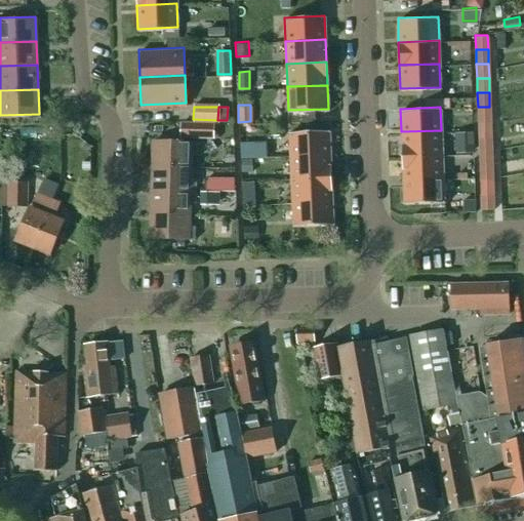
[(489,107),(478,107),(478,121),(490,121),(489,107)]
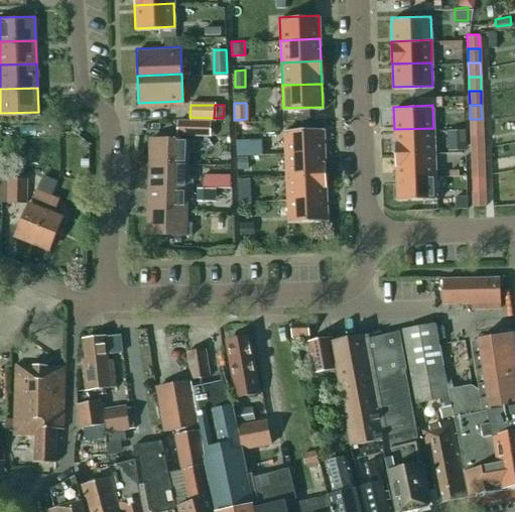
[(210,118),(176,118),(176,133),(209,134),(210,118)]
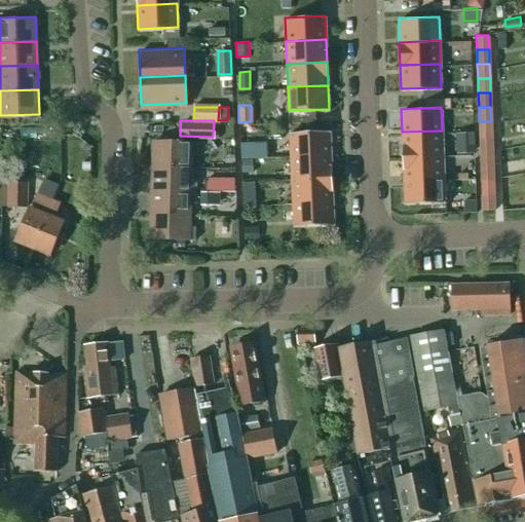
[(491,121),(479,121),(479,136),(491,136),(491,121)]
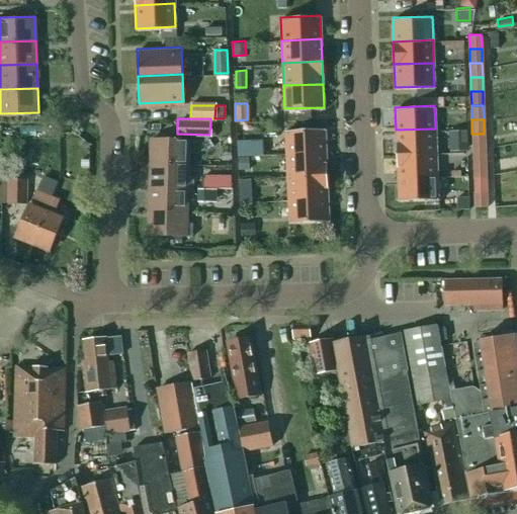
[(286,153),(326,152),(325,127),(285,130),(286,153)]
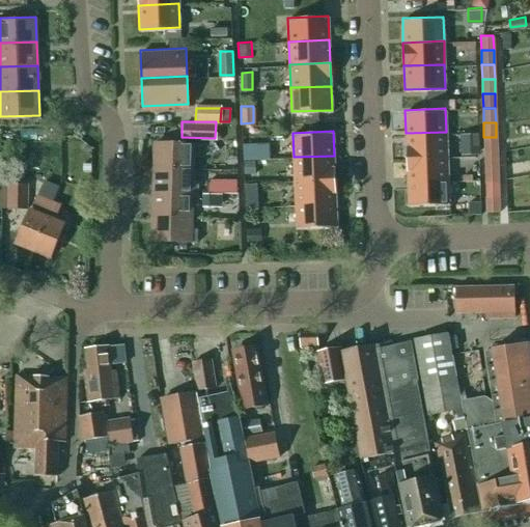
[(407,157),(447,155),(446,132),(406,133),(407,157)]
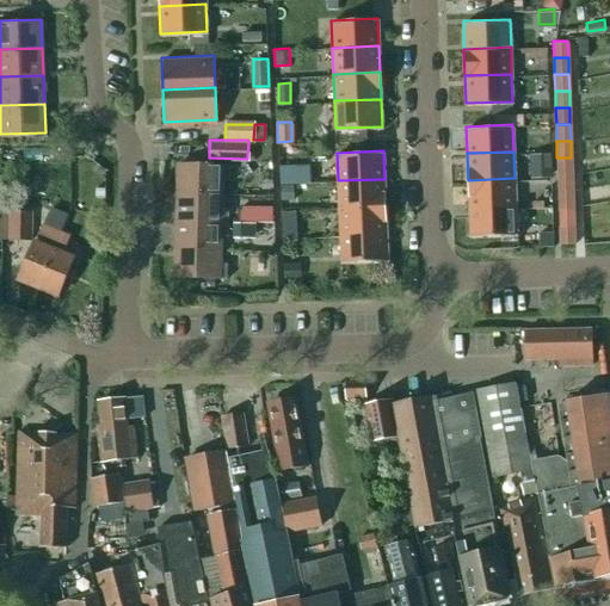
[(519,153),(519,175),(549,177),(550,154),(519,153)]
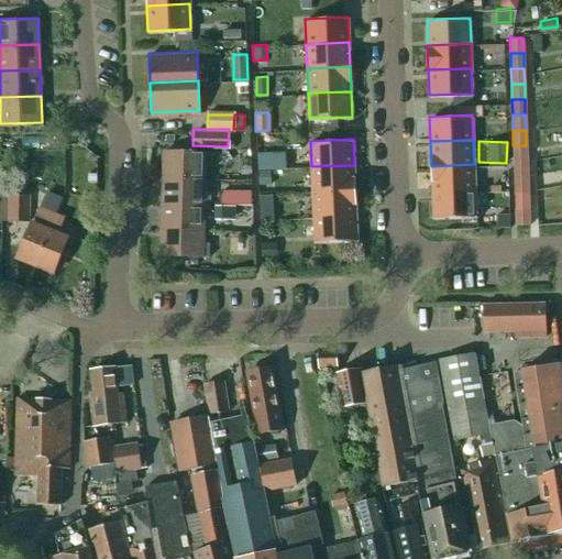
[(526,145),(513,145),(514,161),(527,161),(526,145)]
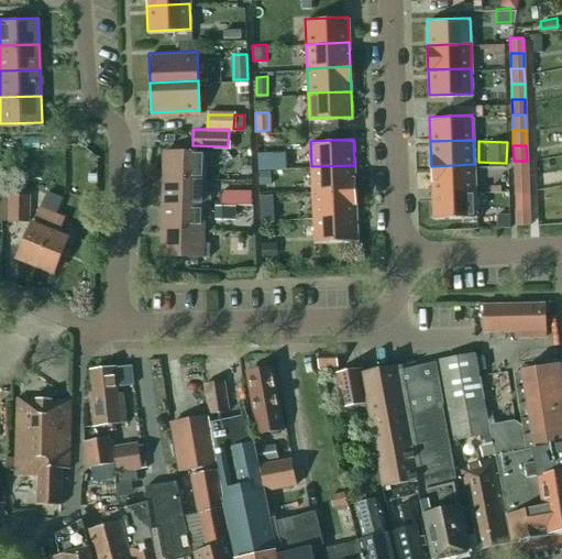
[(162,176),(205,177),(205,164),(211,164),(211,151),(163,150),(162,176)]
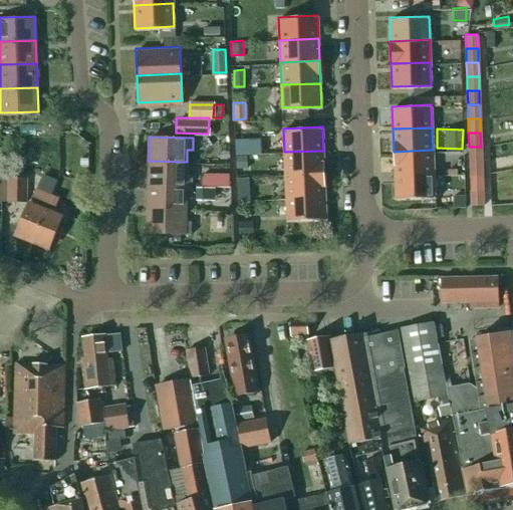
[(260,137),(235,138),(236,152),(260,152),(260,137)]
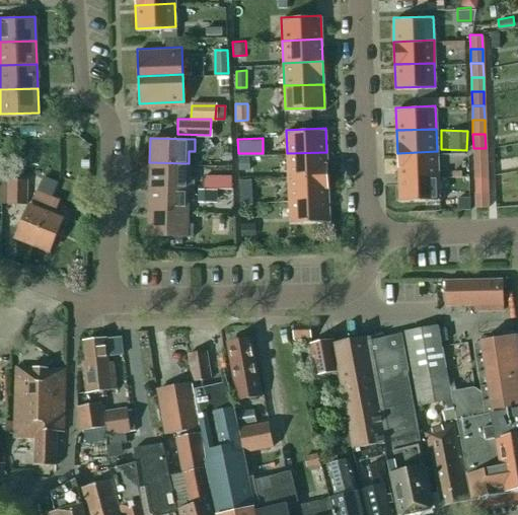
[(486,148),(473,148),(473,162),(486,162),(486,148)]
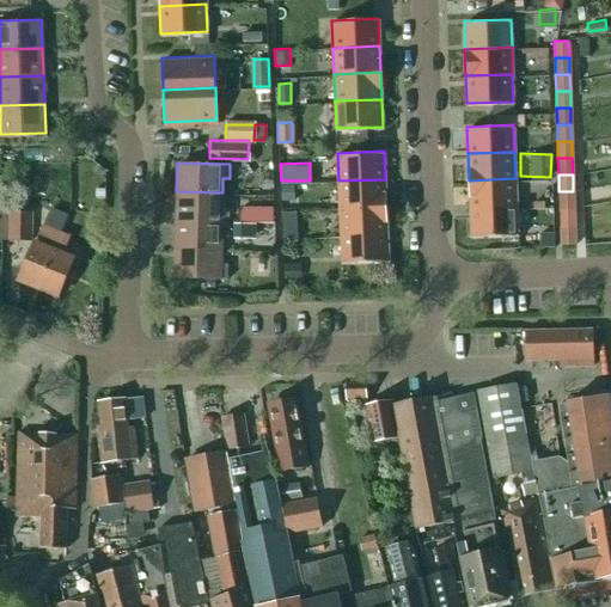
[(470,207),(517,204),(515,178),(469,181),(470,207)]
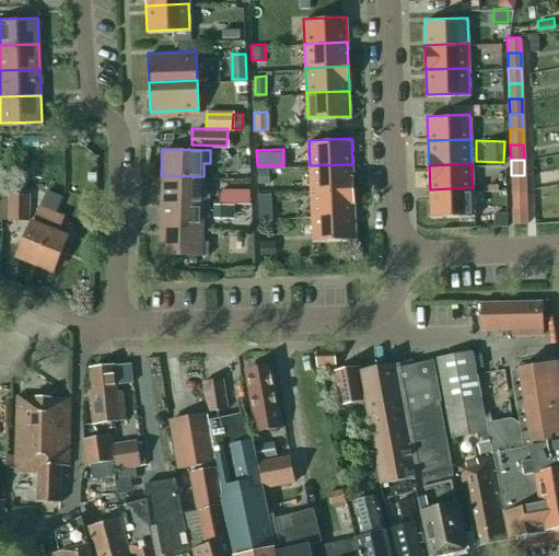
[(310,190),(353,188),(352,164),(310,165),(310,190)]
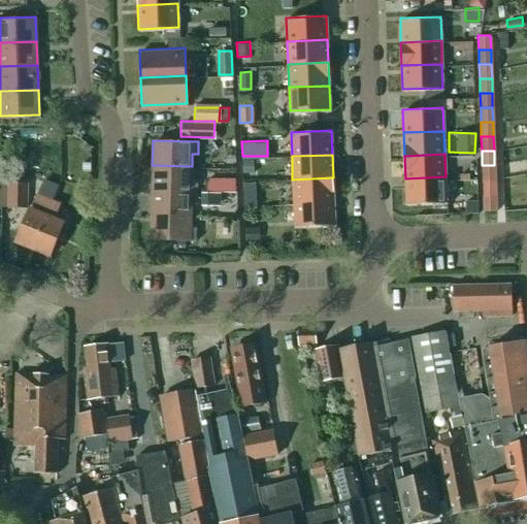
[(250,157),(241,158),(242,168),(251,168),(250,157)]
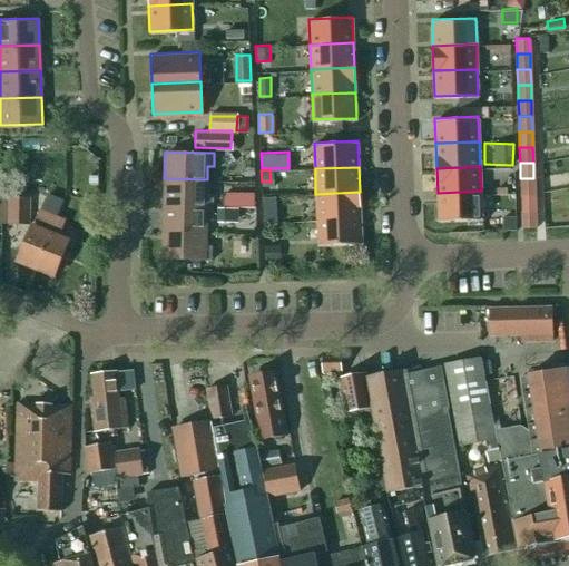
[(206,192),(207,179),(164,178),(163,204),(213,205),(213,192),(206,192)]
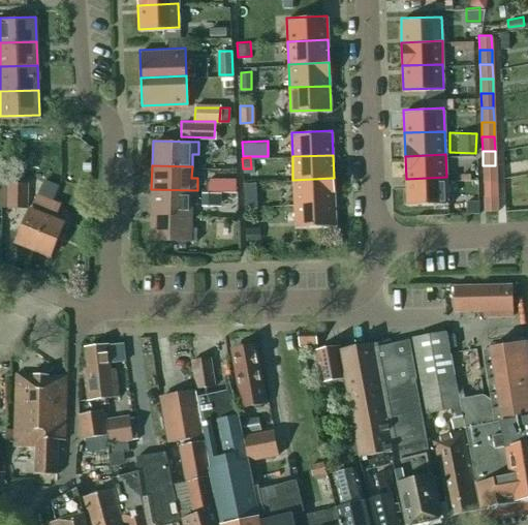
[(495,165),(483,165),(484,180),(496,180),(495,165)]
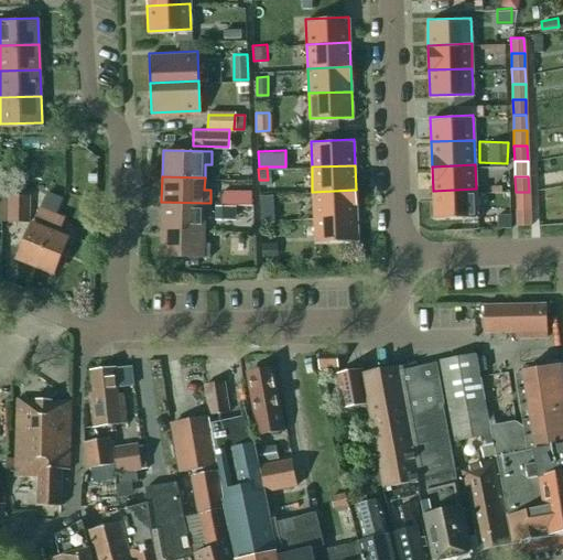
[(31,222),(17,256),(35,264),(56,212),(63,196),(46,189),(40,205),(32,222),(31,222)]
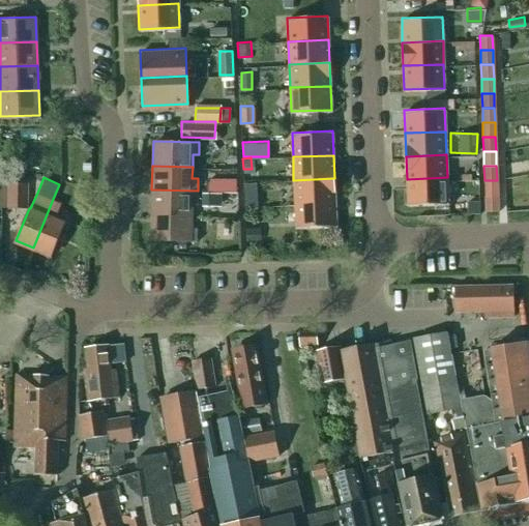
[(447,177),(407,179),(408,204),(448,203),(447,177)]
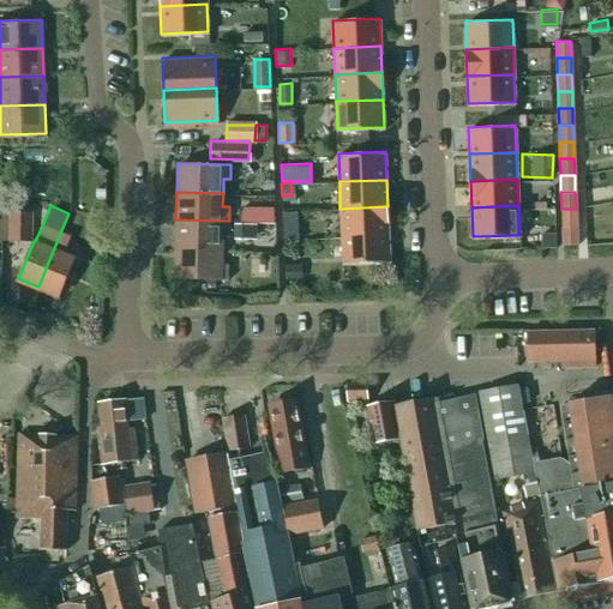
[(275,206),(241,206),(241,210),(241,221),(275,221),(275,206)]
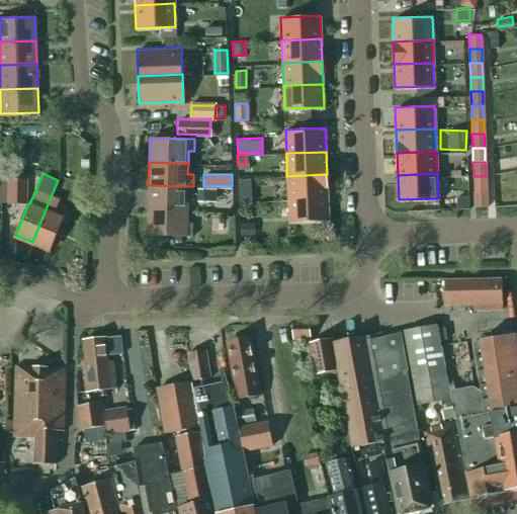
[(287,198),(328,196),(327,174),(286,176),(287,198)]
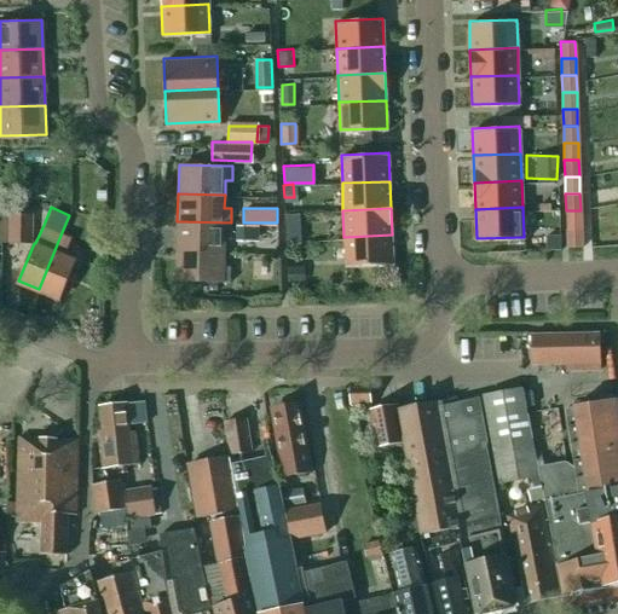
[(32,212),(7,210),(6,239),(30,241),(32,212)]
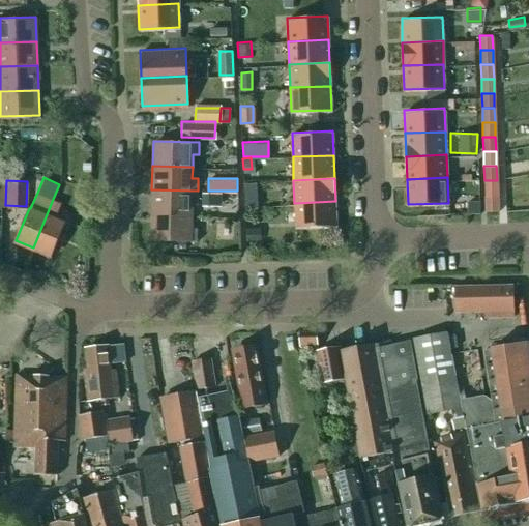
[(497,180),(485,180),(485,195),(497,195),(497,180)]
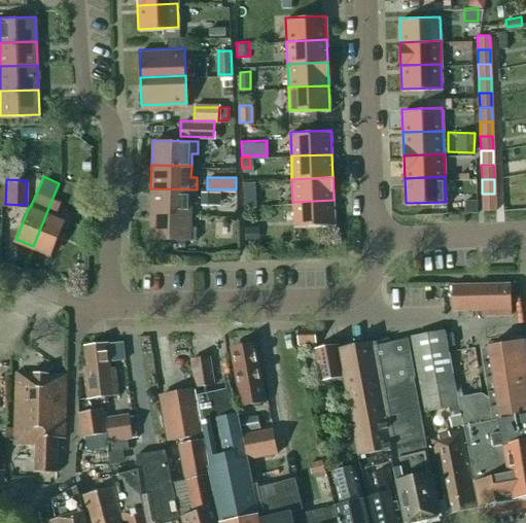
[(197,202),(197,189),(150,188),(150,212),(190,213),(190,202),(197,202)]
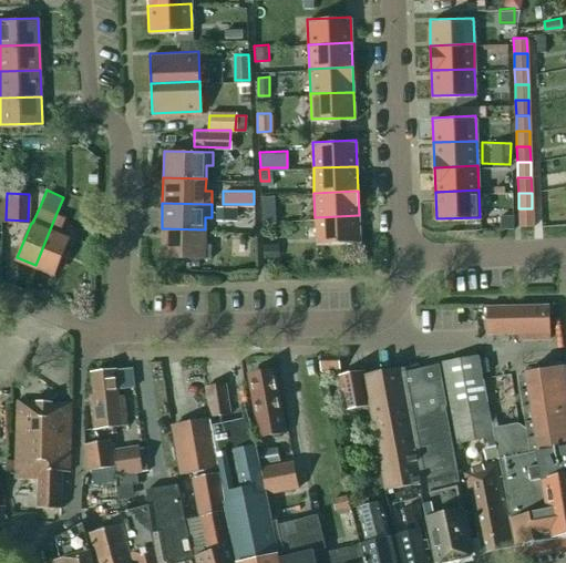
[(275,204),(260,204),(261,221),(276,219),(275,204)]
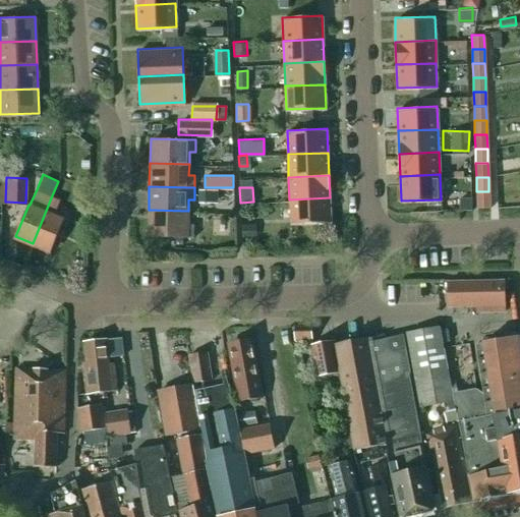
[(199,188),(199,200),(212,200),(212,188),(199,188)]
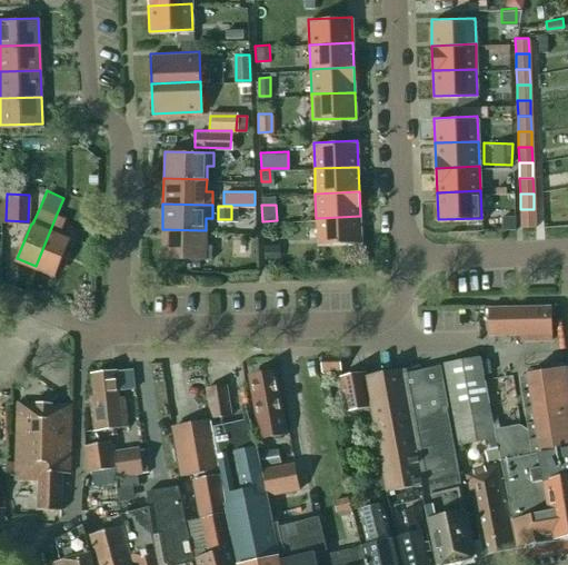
[(534,209),(520,209),(521,225),(535,225),(534,209)]
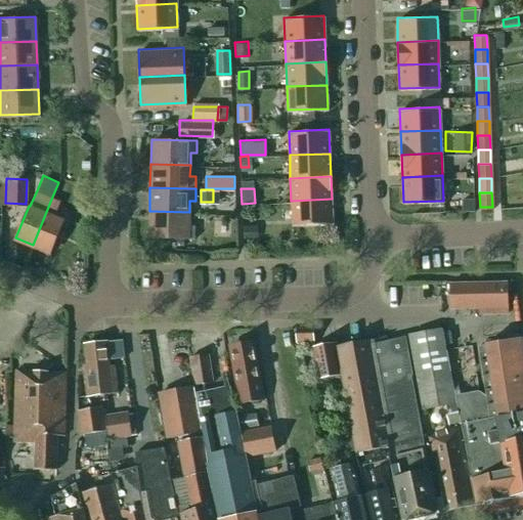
[(52,197),(33,245),(49,252),(62,219),(53,216),(59,200),(52,197)]
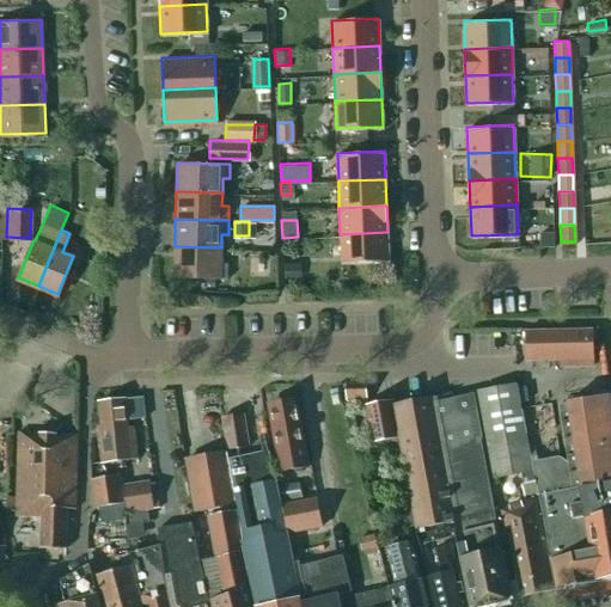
[(388,232),(340,234),(341,262),(388,261),(388,232)]
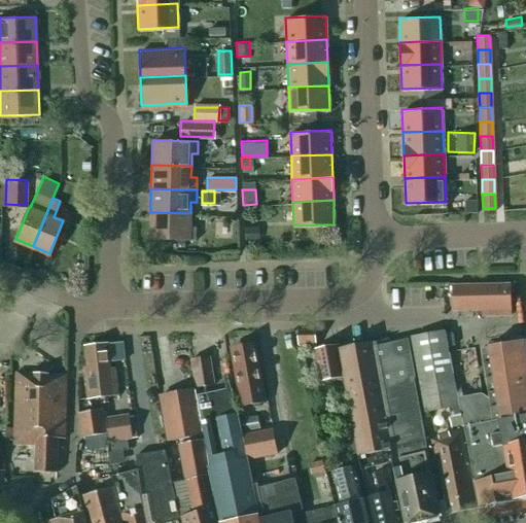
[(189,225),(190,213),(150,212),(149,237),(177,238),(184,238),(196,238),(196,225),(189,225)]
